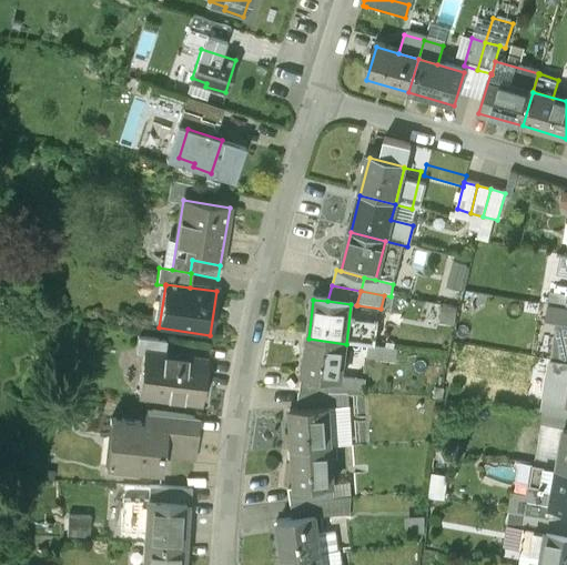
[(166,343),(138,339),(135,354),(144,356),(144,354),(165,356),(166,343)]
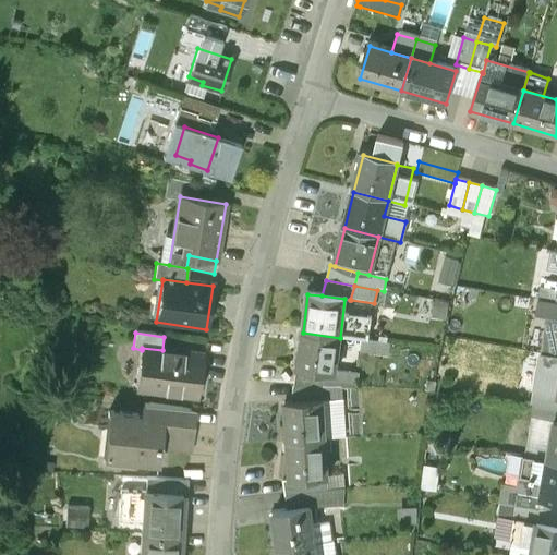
[(340,338),(303,333),(299,372),(324,375),(335,376),(336,368),(340,338)]
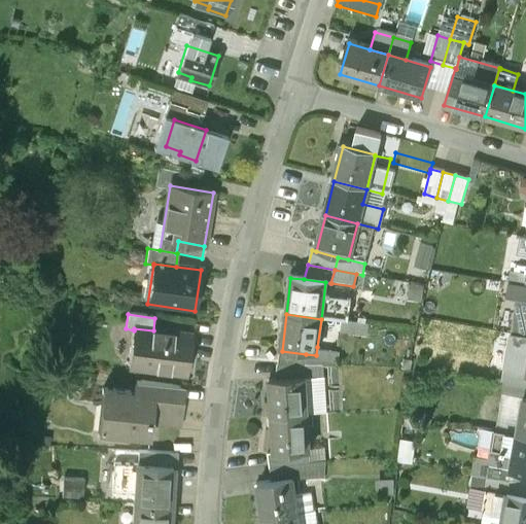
[(153,330),(134,328),(134,330),(129,370),(186,378),(193,337),(153,330)]
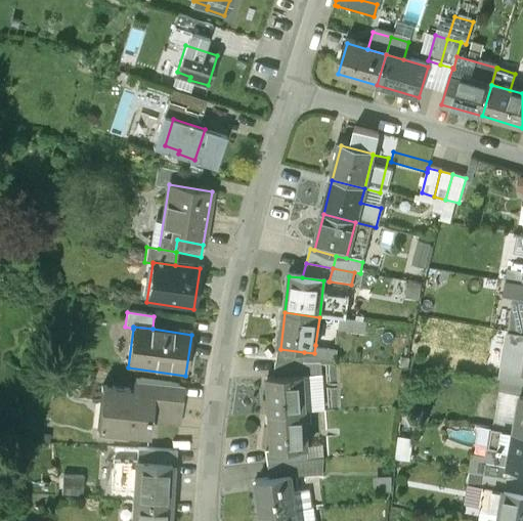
[(522,335),(508,333),(503,368),(519,372),(520,371),(522,371),(522,335)]
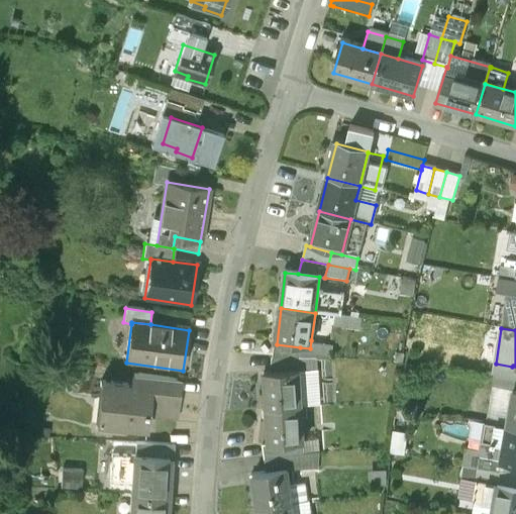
[(331,343),(311,340),(310,348),(300,347),(298,360),(329,361),(331,343)]
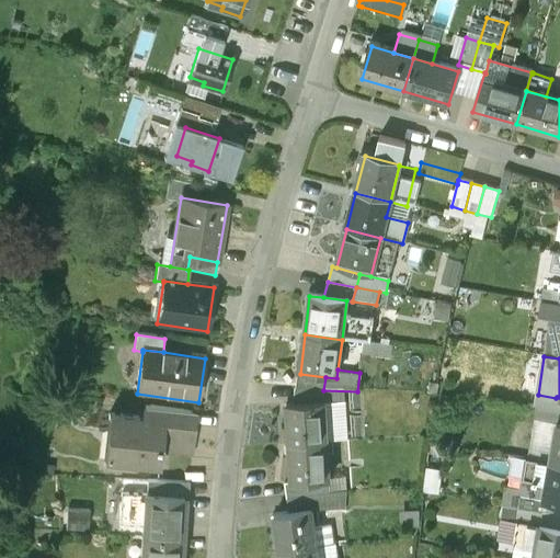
[(300,374),(297,374),(295,389),(323,390),(326,377),(300,374)]
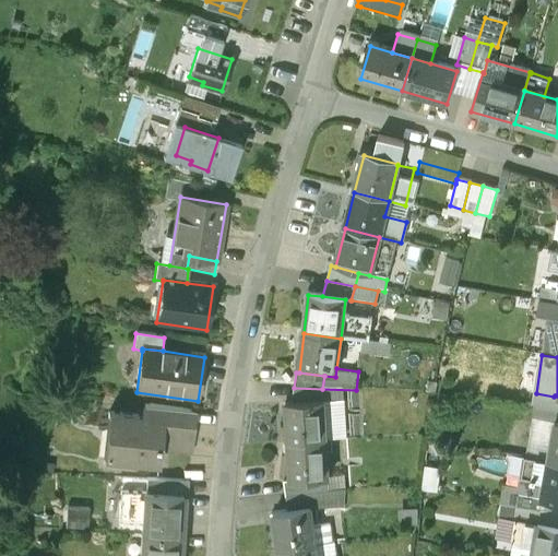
[(322,389),(294,388),(292,406),(320,404),(322,389)]
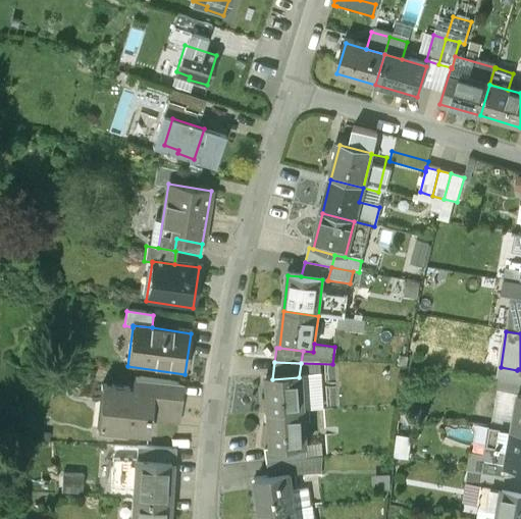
[(520,369),(518,369),(517,370),(501,367),(500,370),(496,369),(493,377),(503,379),(520,382),(520,369)]
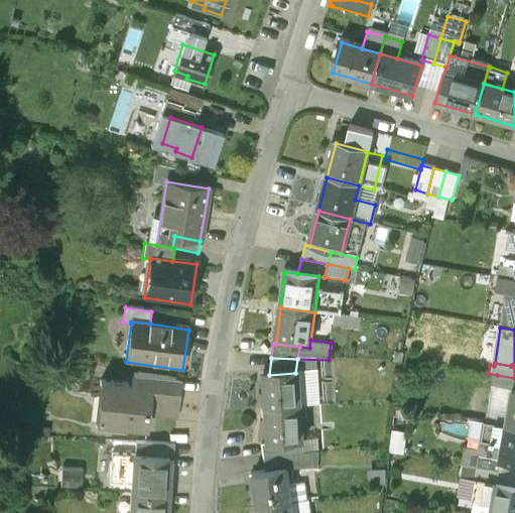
[(269,375),(264,376),(266,409),(299,407),(297,373),(295,373),(269,375)]
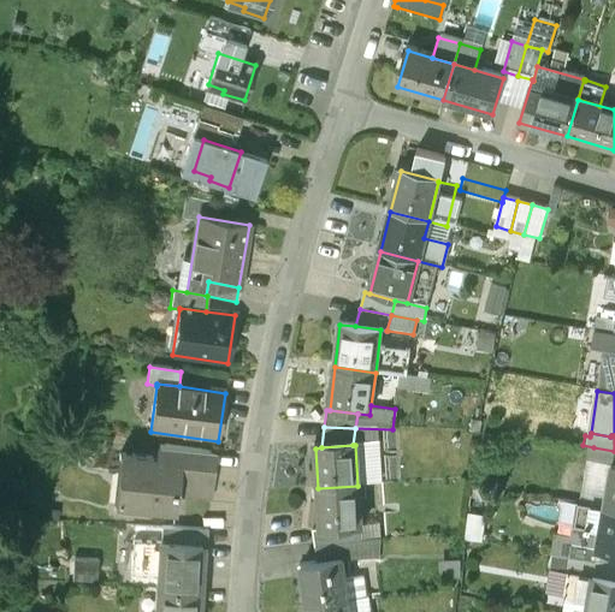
[(614,451),(593,447),(590,462),(610,465),(614,465),(614,451)]
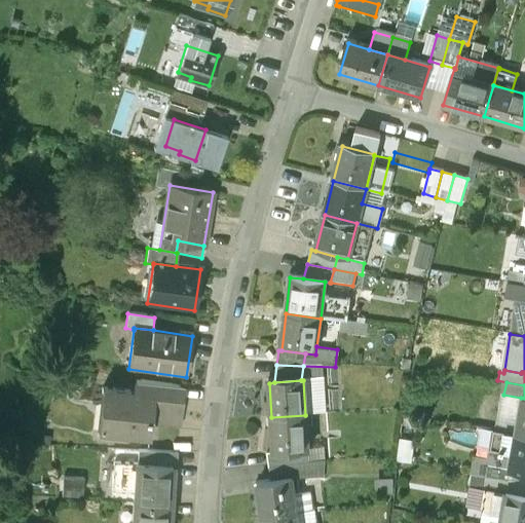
[(183,388),(138,383),(135,395),(103,393),(101,405),(110,406),(107,435),(148,439),(151,410),(180,414),(183,388)]
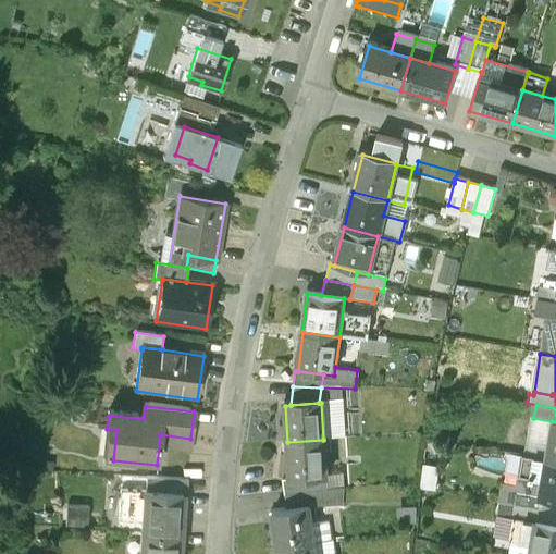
[(552,421),(533,418),(527,455),(545,458),(552,421)]
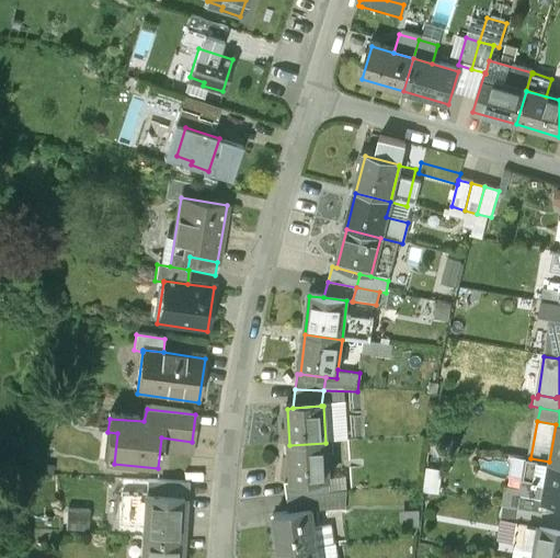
[(559,424),(556,424),(549,462),(559,463),(559,424)]
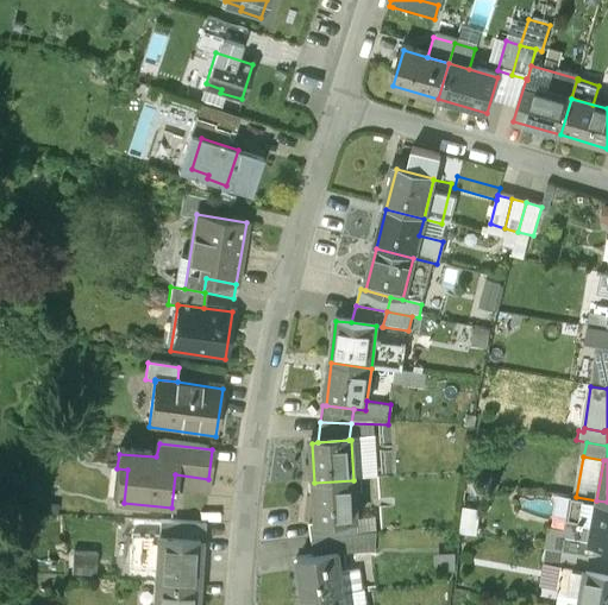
[(353,480),(314,483),(317,525),(355,523),(357,523),(353,480)]
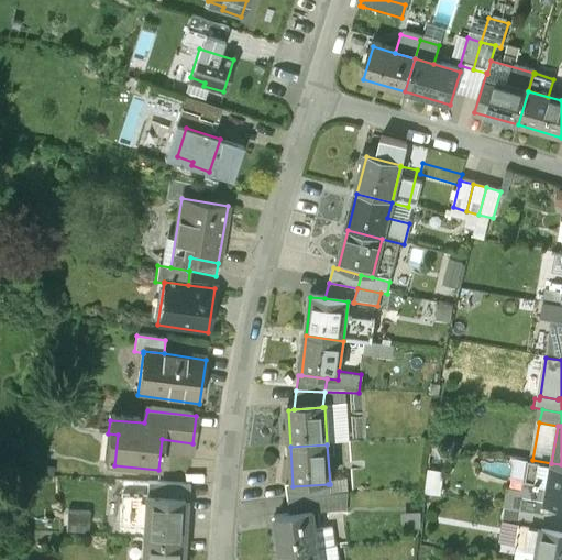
[(551,463),(532,460),(527,490),(522,512),(538,514),(540,502),(544,502),(551,463)]
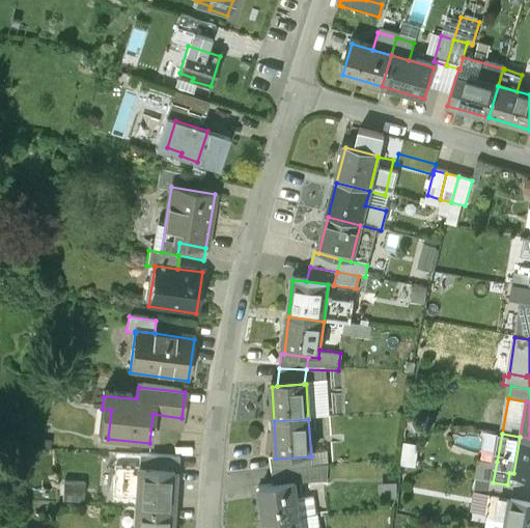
[(529,438),(520,437),(513,473),(529,475),(529,438)]
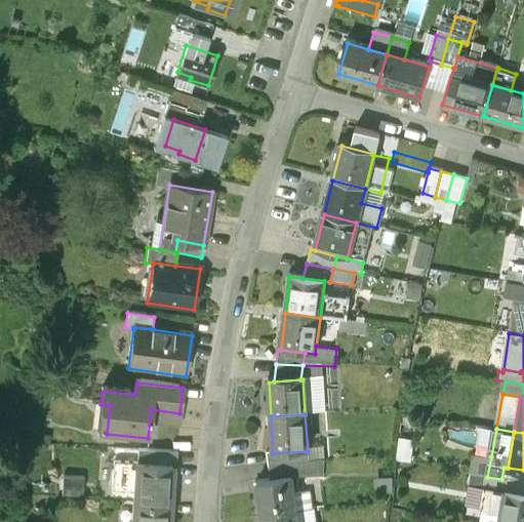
[(413,437),(398,435),(396,454),(410,456),(413,437)]
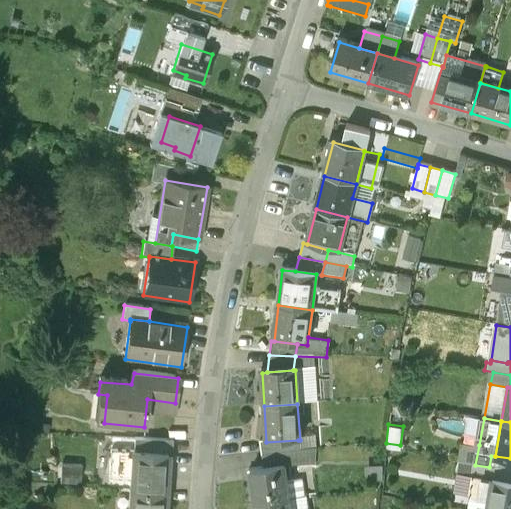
[(172,441),(135,439),(134,452),(165,454),(171,454),(172,441)]
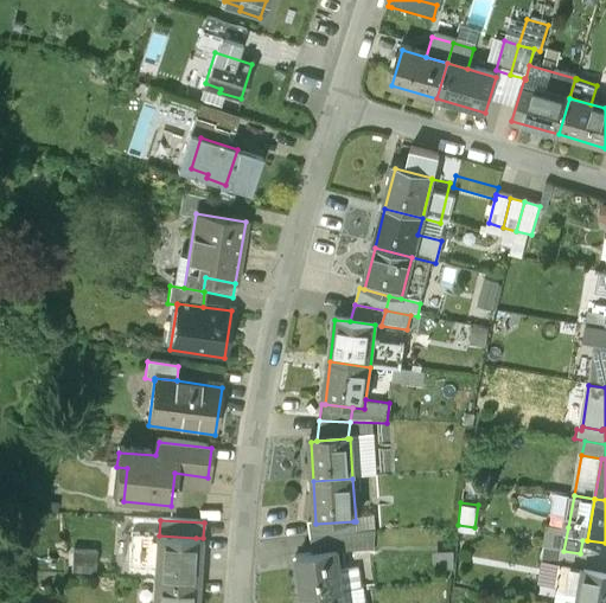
[(316,524),(308,525),(310,540),(355,536),(353,521),(316,524)]
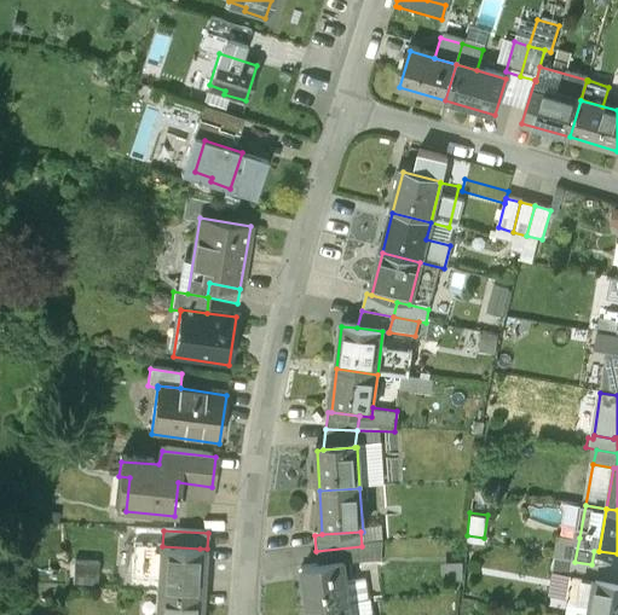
[(579,538),(558,535),(554,558),(571,562),(575,562),(579,538)]
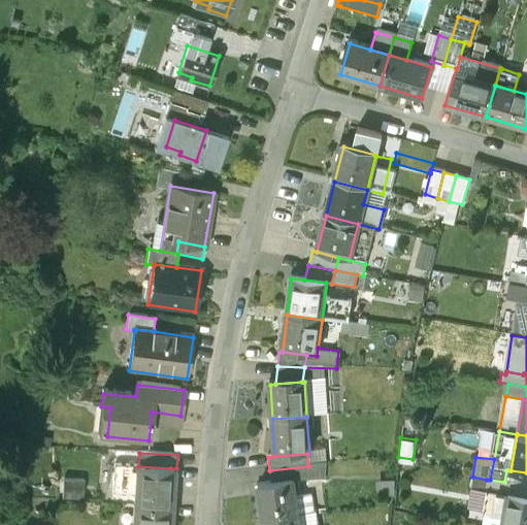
[(308,466),(269,470),(270,485),(286,483),(292,482),(324,480),(324,464),(308,466)]
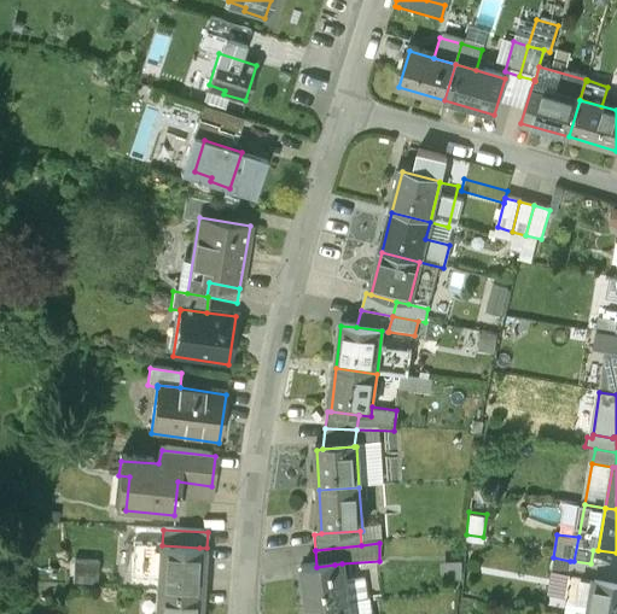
[(162,545),(133,545),(131,578),(159,579),(158,592),(198,595),(201,563),(199,563),(199,548),(162,545)]
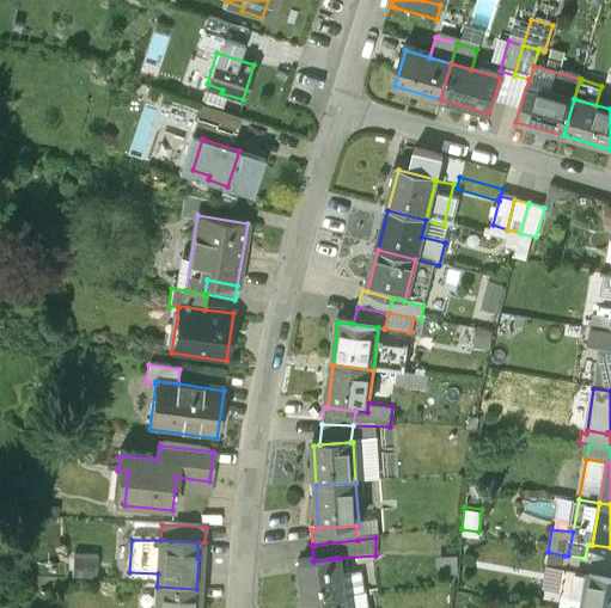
[(610,547),(592,545),(587,545),(585,558),(610,563),(610,547)]
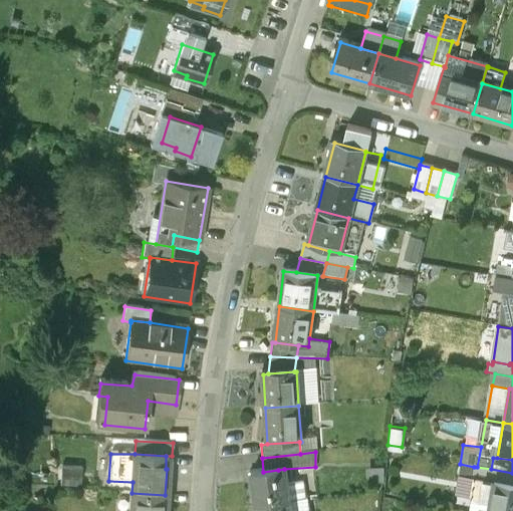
[(84,483),(85,464),(66,463),(65,482),(84,483)]
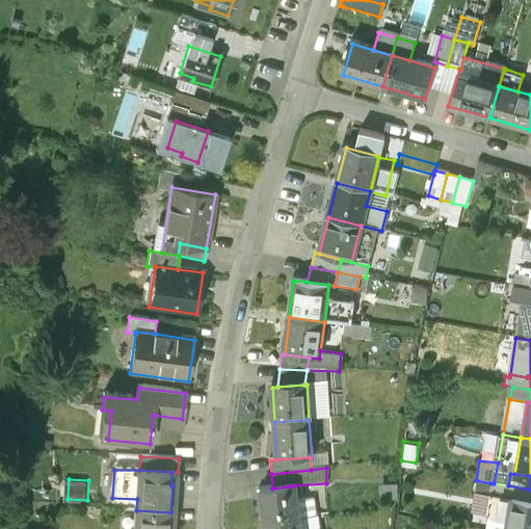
[(398,496),(397,480),(377,480),(378,496),(398,496)]
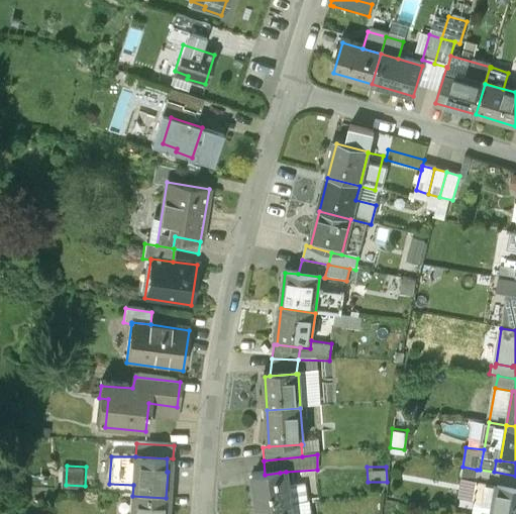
[(480,470),(477,470),(475,481),(476,481),(515,487),(515,476),(494,472),(480,470)]
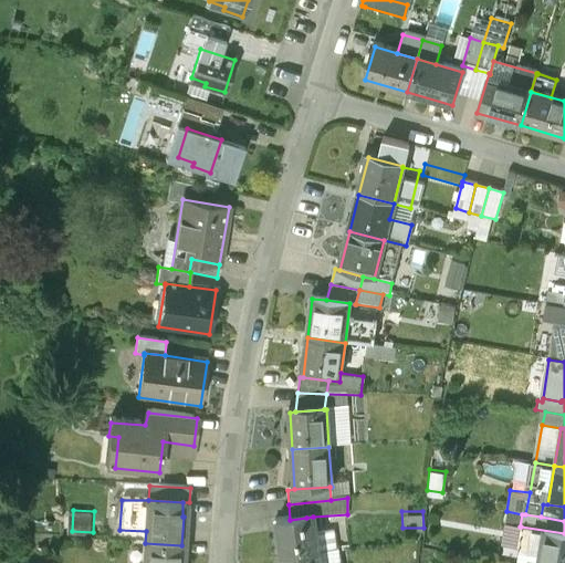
[(290,520),(276,522),(282,559),(335,551),(332,533),(316,535),(313,517),(306,518),(290,520)]
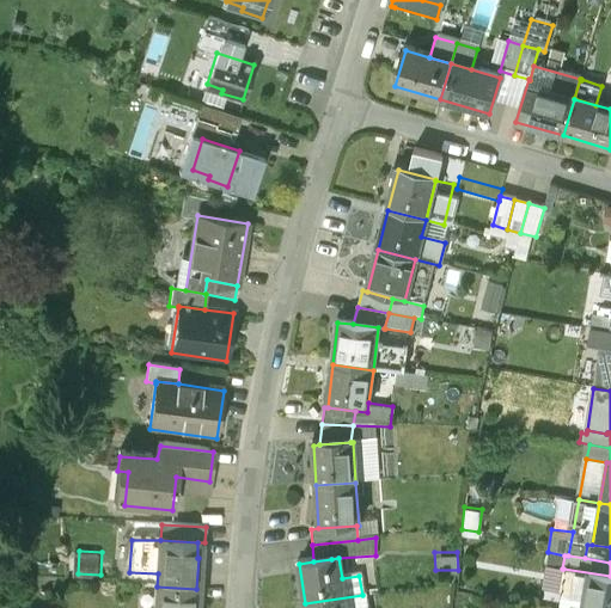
[(610,607),(610,576),(563,569),(560,594),(584,597),(582,607),(610,607)]
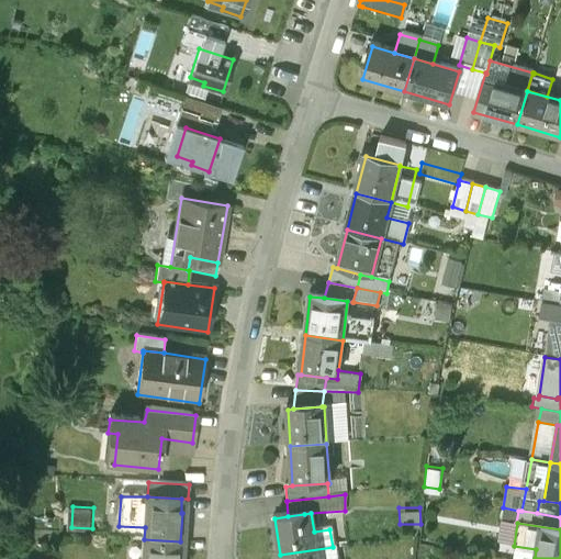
[(179,558),(180,541),(144,539),(144,555),(142,555),(141,558),(179,558)]
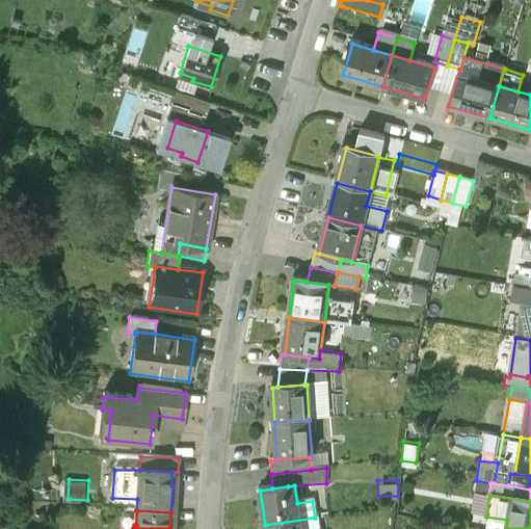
[(315,518),(265,525),(266,528),(319,528),(318,518),(315,518)]
